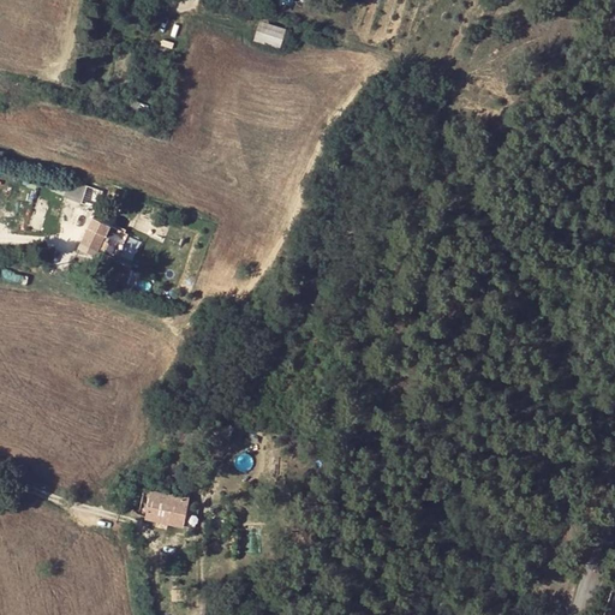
[(260,21),(254,40),(279,47),(285,28),(260,21)]
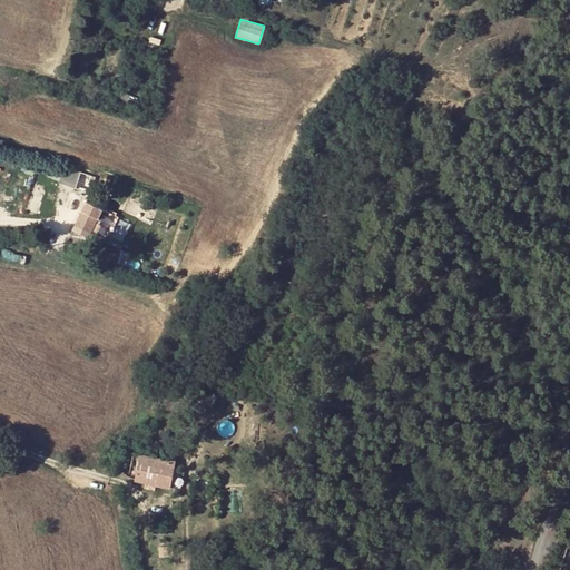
[(70,173),(79,175),(80,172),(65,166),(64,170),(70,173)]
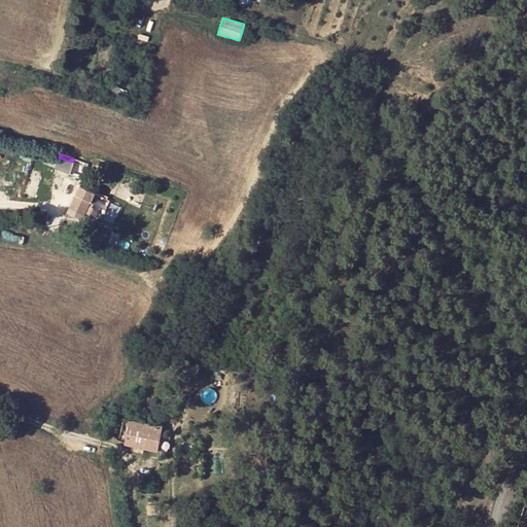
[(46,166),(55,169),(59,159),(53,156),(51,160),(48,159),(46,166)]
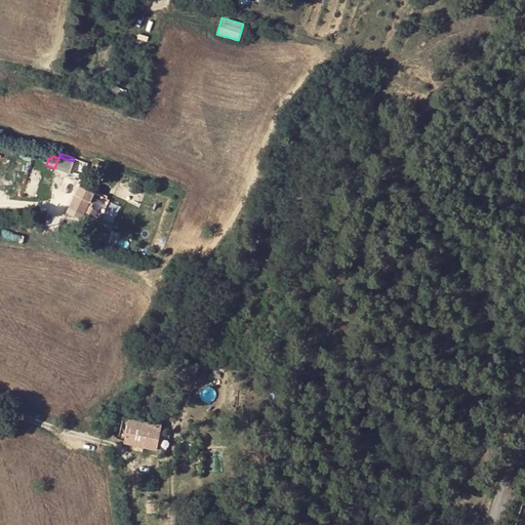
[(65,159),(58,157),(58,158),(54,168),(61,170),(65,159)]
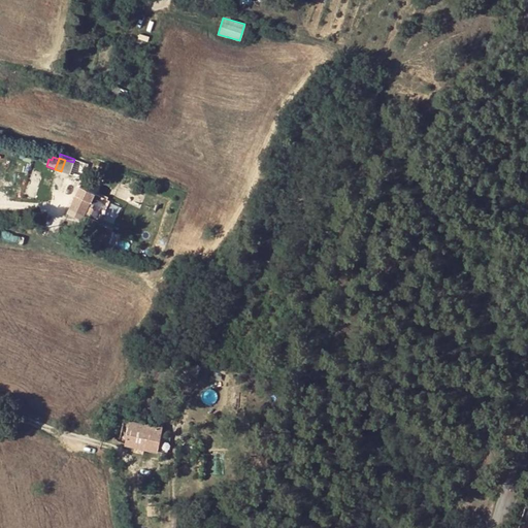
[(73,162),(65,160),(61,171),(69,173),(73,162)]
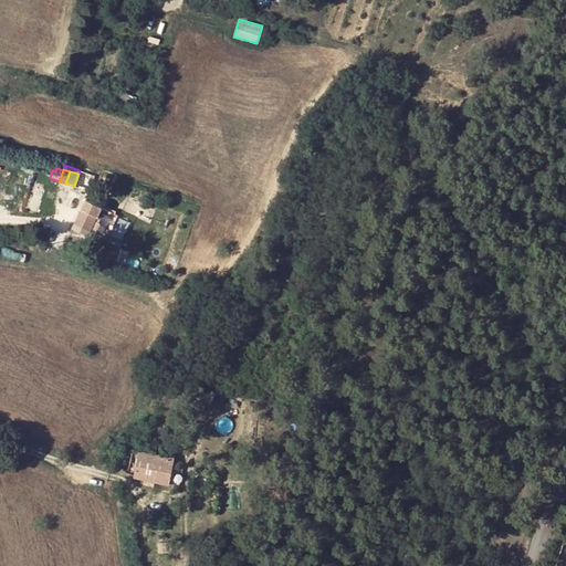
[(85,201),(74,224),(90,231),(100,209),(85,201)]
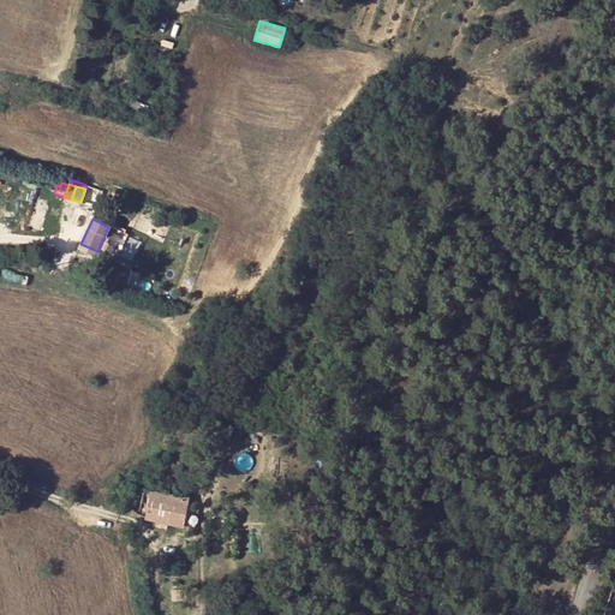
[(95,256),(97,251),(81,244),(78,249),(95,256)]
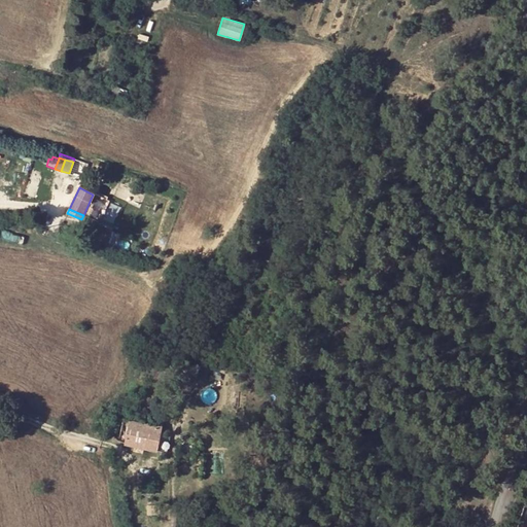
[(101,241),(104,232),(103,231),(91,227),(86,237),(101,241)]
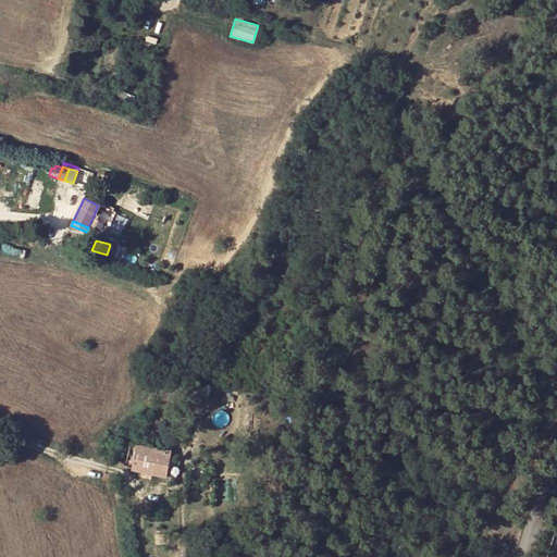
[(114,244),(110,242),(109,244),(110,245),(107,255),(106,259),(109,260),(114,244)]
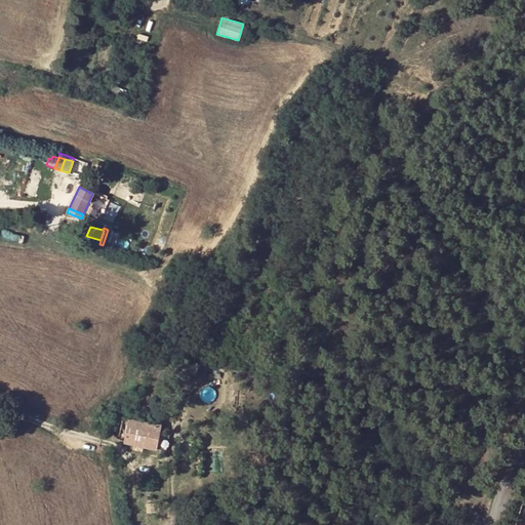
[(200,365),(185,360),(180,372),(194,376),(200,365)]
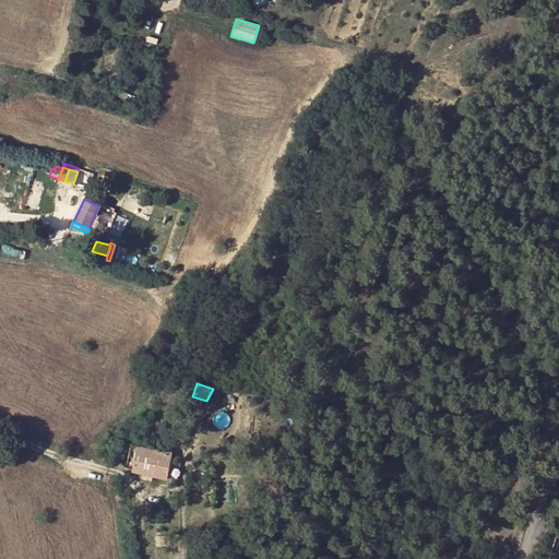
[(142,448),(119,442),(114,465),(167,477),(171,454),(149,449),(150,443),(142,442),(142,448)]
